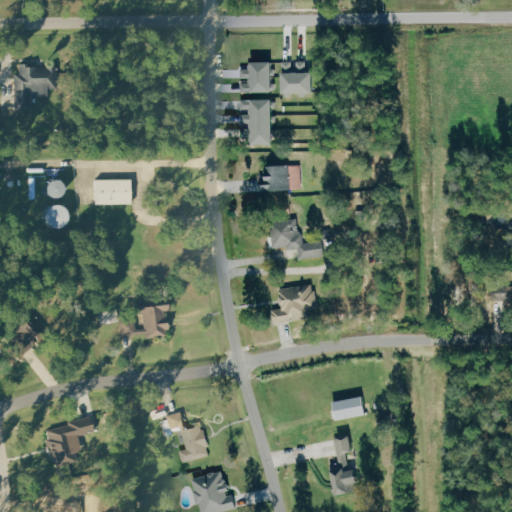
[(275,62),(254,63),(254,69),(243,69),(243,94),(275,93),(275,62)]
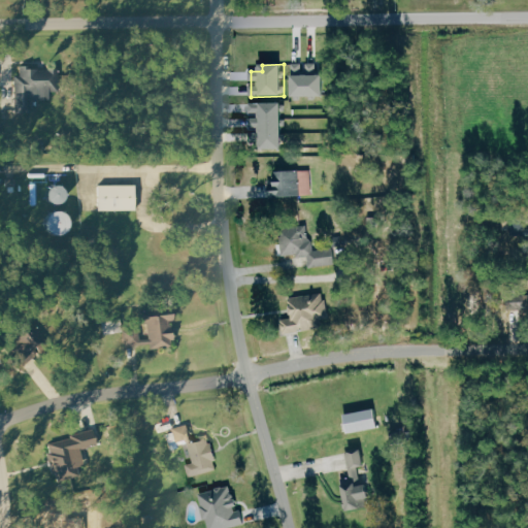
[(295,98),(326,97),(326,75),(319,75),(319,64),(294,64),(295,98)]
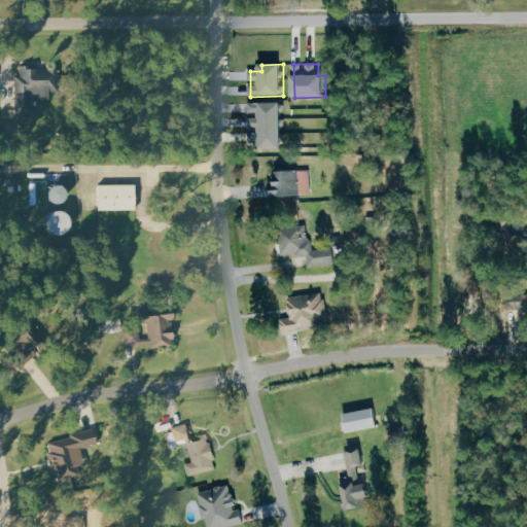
[(16,110),(16,77),(24,77),(24,68),(62,68),(62,92),(50,92),(50,100),(31,100),(31,110),(16,110)]
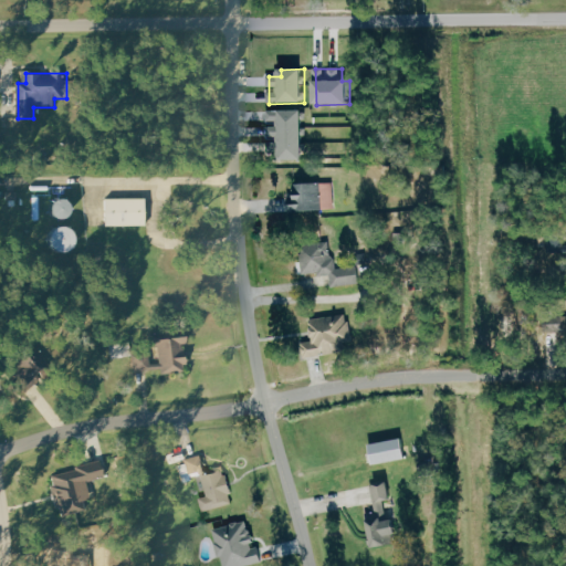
[(305,111),(270,112),(270,127),(270,137),(282,137),(282,161),(305,161),(305,111)]
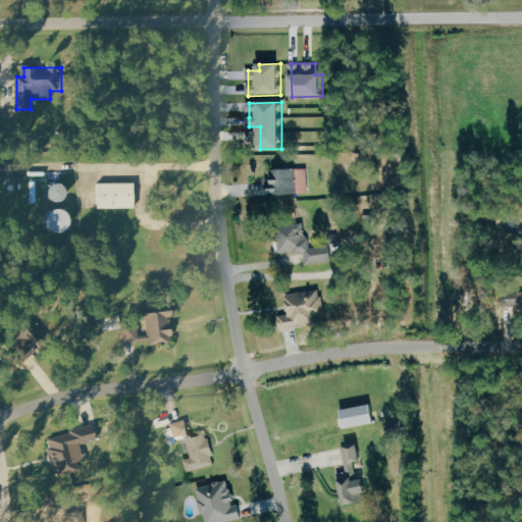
[(298,193),(296,166),(271,167),(272,179),(266,180),(267,195),(298,193)]
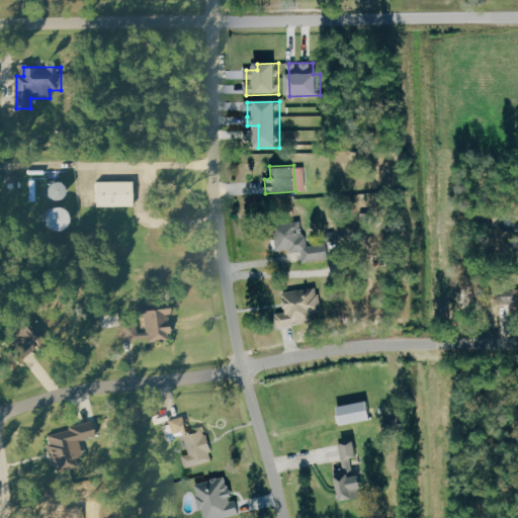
[(134,180),(134,205),(98,206),(97,181),(134,180)]
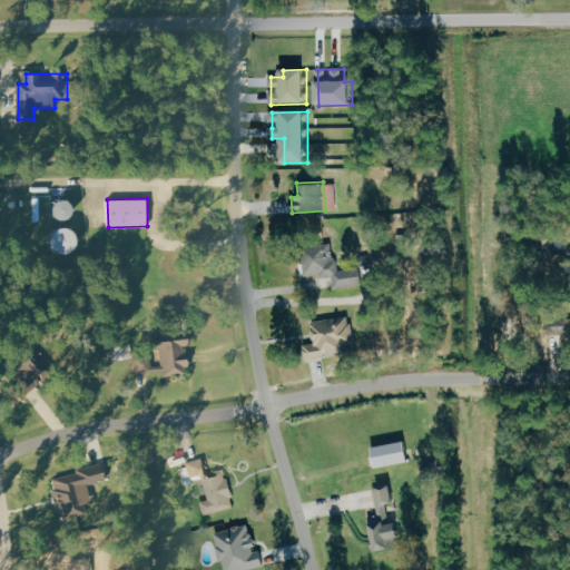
[(306,274),(303,246),(331,243),(333,254),(337,259),(340,271),(359,268),(361,284),(335,287),(333,274),(323,276),(322,273),(306,274)]
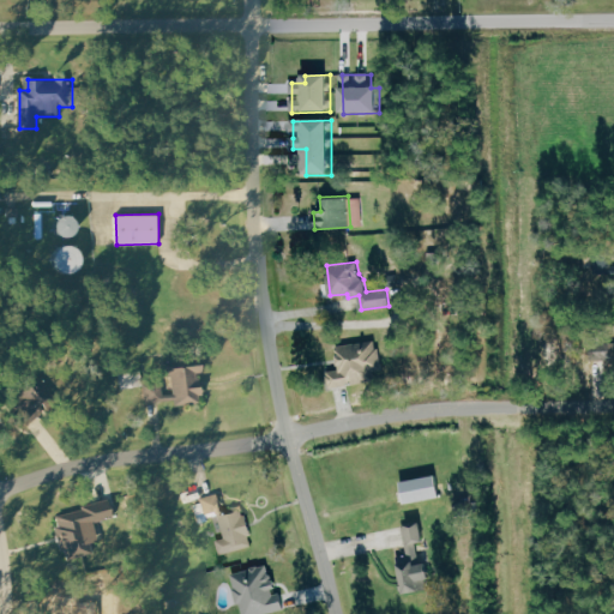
[(329,389),(377,381),(374,369),(384,368),(380,348),(374,349),(373,339),(336,345),(339,368),(326,369),(329,389)]
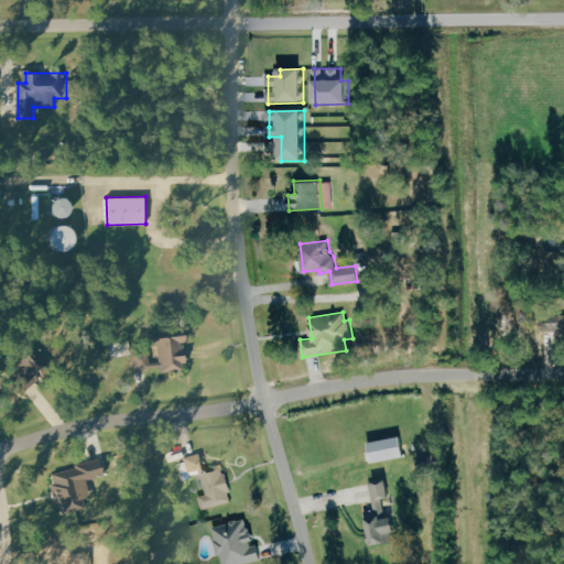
[(162,371),(183,369),(182,364),(186,362),(185,347),(182,347),(181,343),(186,342),(185,329),(150,333),(151,346),(160,345),(162,371)]
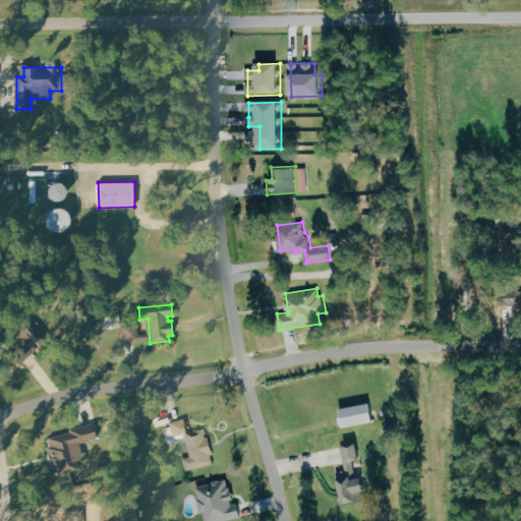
[(27,309),(46,334),(31,346),(34,350),(23,358),(9,341),(15,337),(6,326),(27,309)]
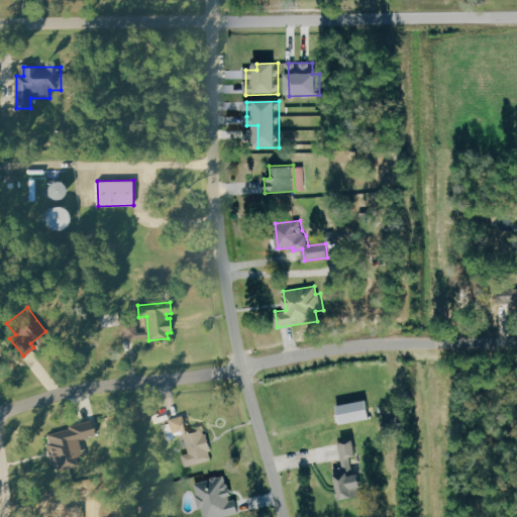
[(117,312),(100,316),(102,327),(119,323),(117,312)]
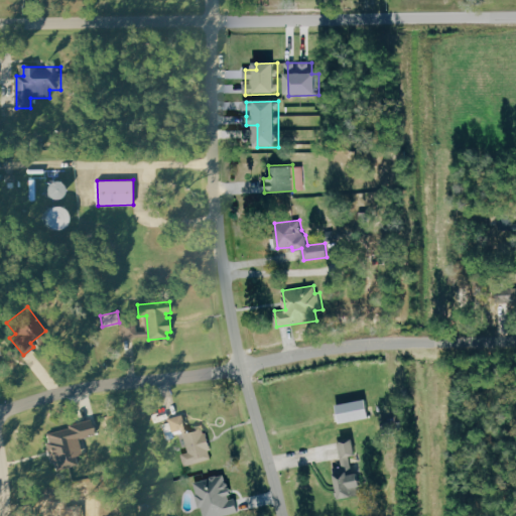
[(136,323),(121,324),(123,338),(138,336),(136,323)]
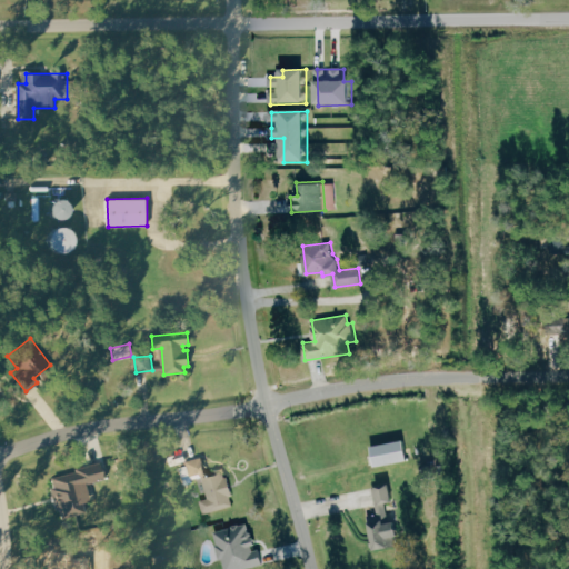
[(402,440),(369,447),(373,467),(407,460),(402,440)]
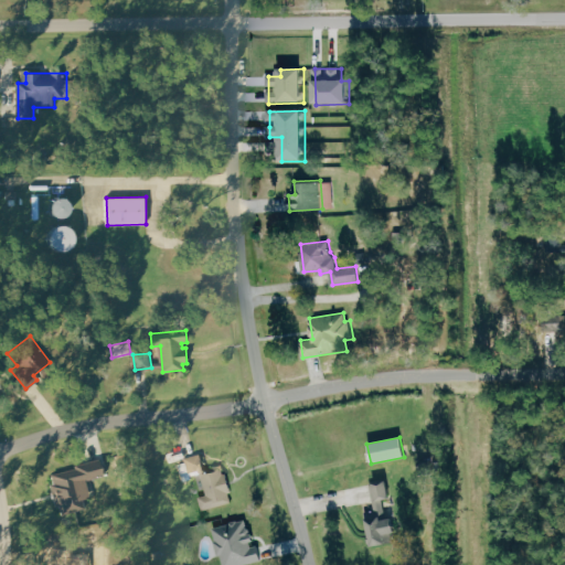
[(97,460),(49,473),(52,484),(49,486),(54,508),(60,507),(62,515),(84,510),(81,500),(89,498),(85,480),(102,476),(97,460)]
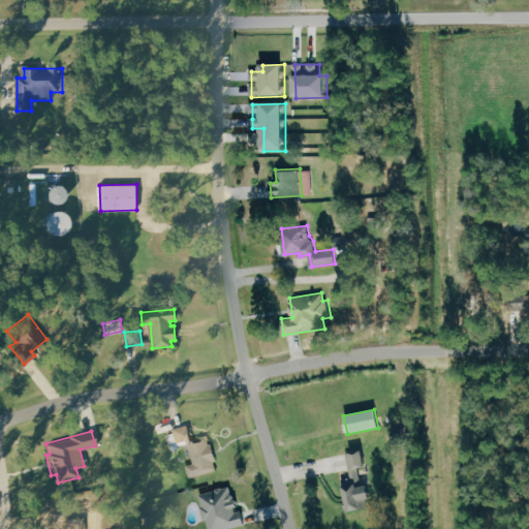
[(208,436),(218,469),(189,478),(185,466),(194,462),(188,442),(208,436)]
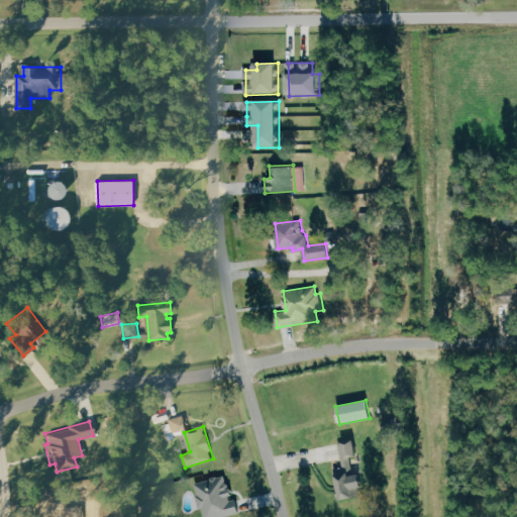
[(333,468),(339,498),(358,494),(357,487),(362,486),(352,439),(337,442),(341,467),(333,468)]
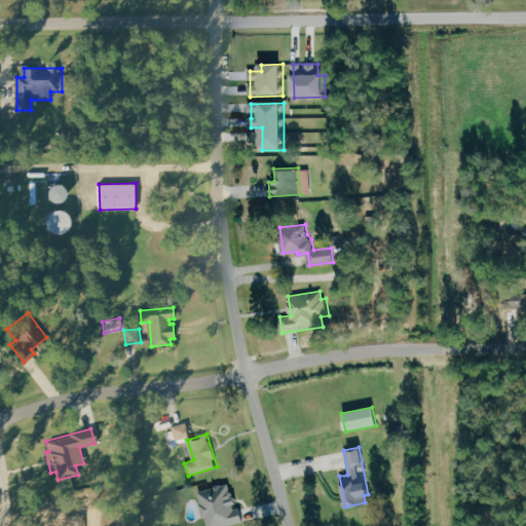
[(227,484),(197,491),(200,503),(198,503),(201,517),(204,516),(207,525),(225,525),(242,522),(239,508),(232,509),(231,504),(235,503),(233,497),(229,498),(232,495),(231,492),(229,491),(227,484)]
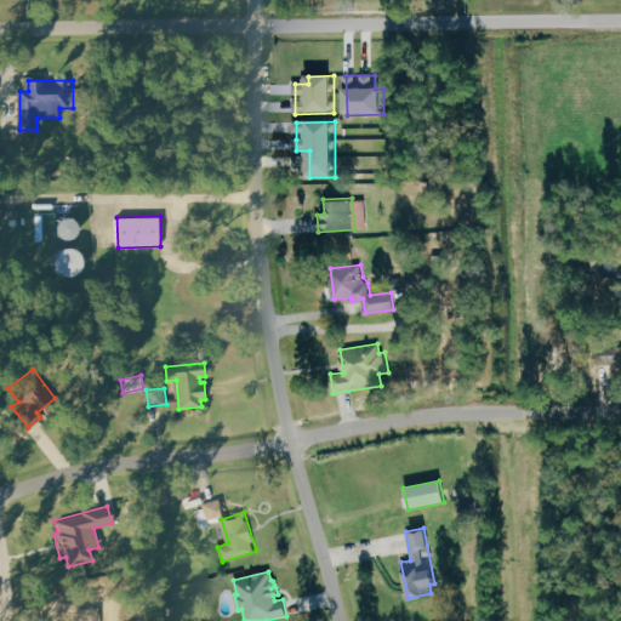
[(100,609),(100,620),(62,620),(62,603),(81,602),(81,610),(100,609)]
